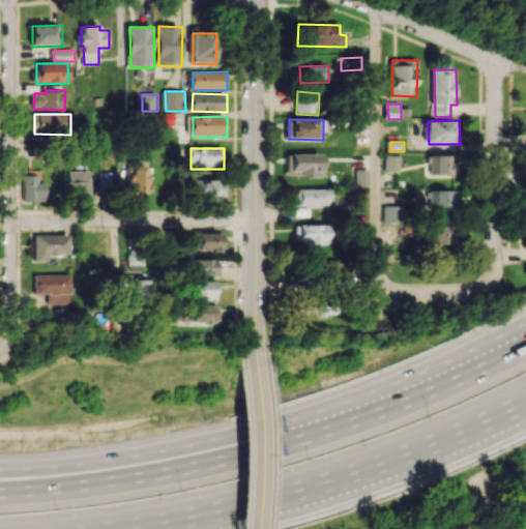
[(322,155),(289,154),(288,177),(322,177),(322,155)]
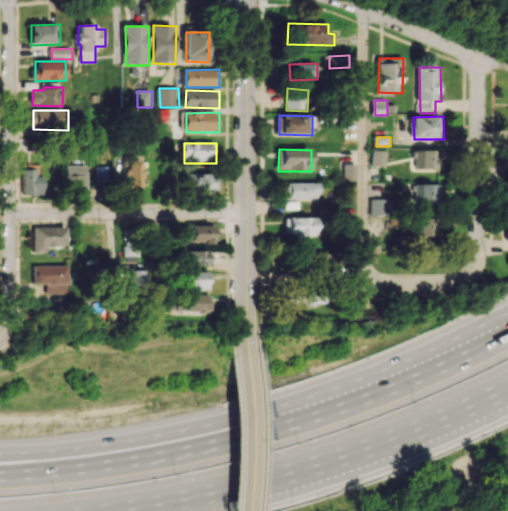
[(387,167),(388,151),(374,151),(373,166),(387,167)]
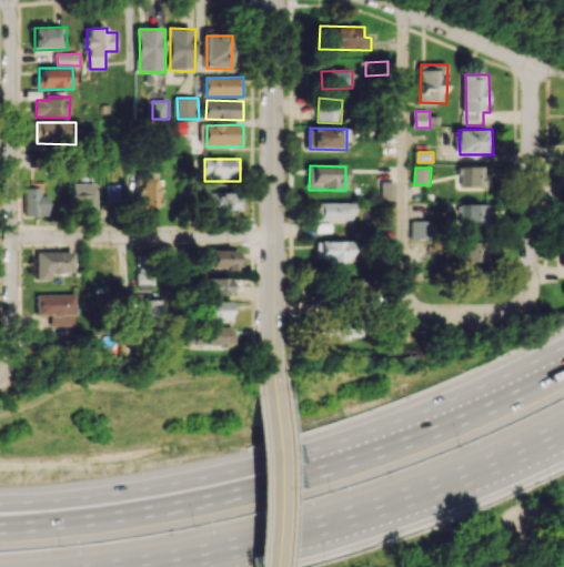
[(464,189),(493,188),(493,168),(464,168),(464,189)]
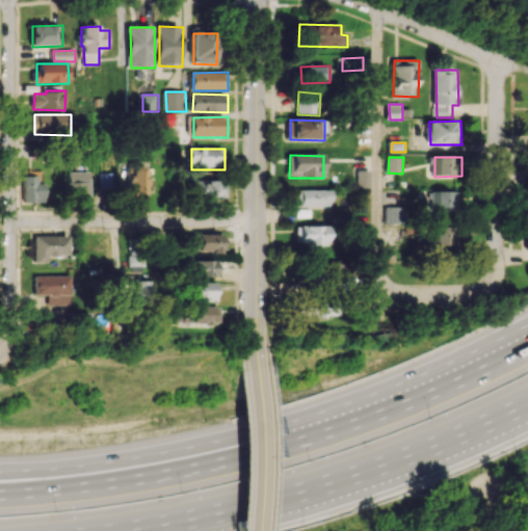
[(133,204),(150,203),(149,167),(132,167),(133,204)]
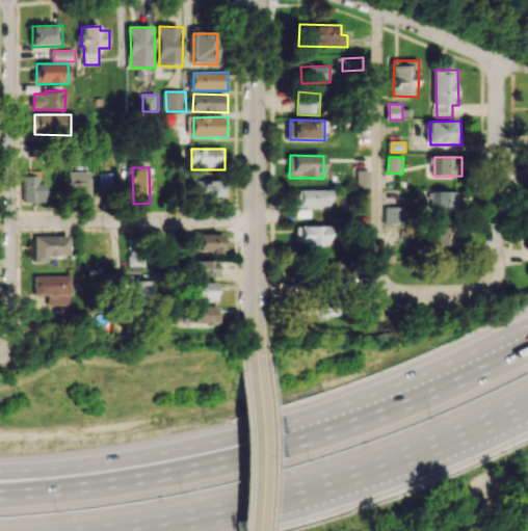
[(373,170),(360,171),(361,188),(373,188),(373,170)]
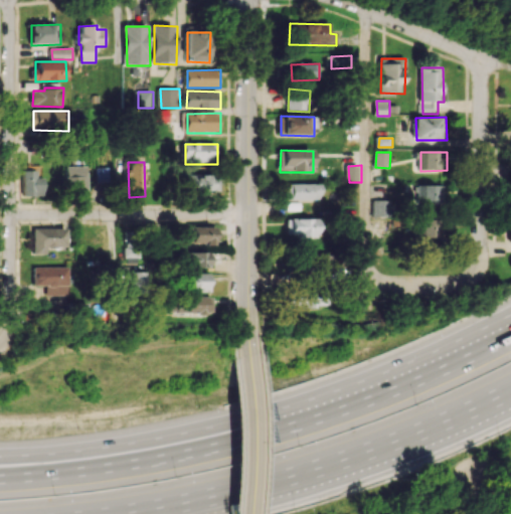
[(90,167),(69,167),(70,196),(91,195),(90,167)]
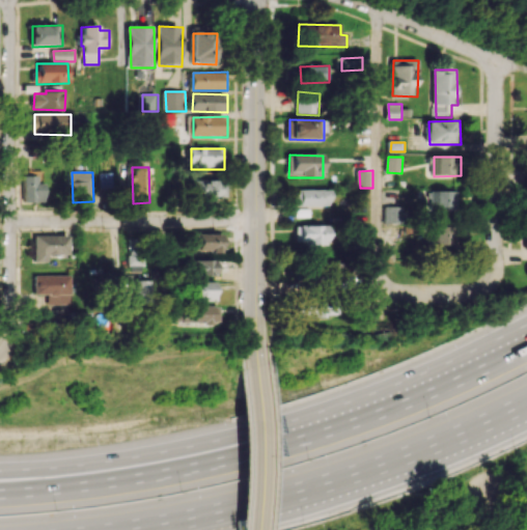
[(116,188),(115,173),(103,174),(103,188),(116,188)]
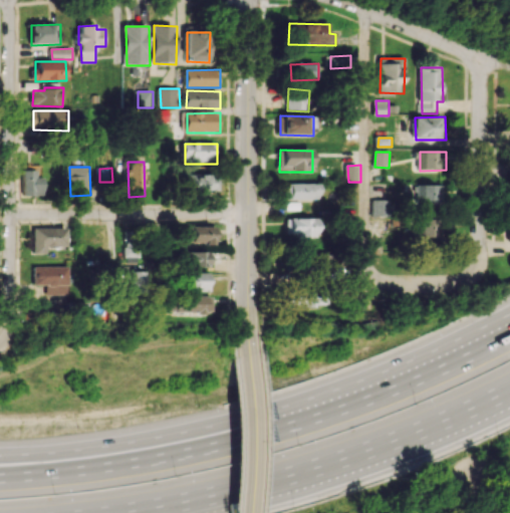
[(39,178),(39,171),(25,171),(25,197),(45,197),(45,178),(39,178)]
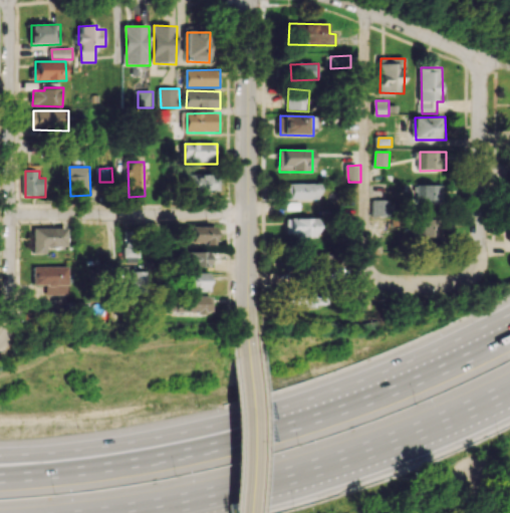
[(227,185),(227,179),(221,179),(221,176),(191,175),(191,191),(220,192),(220,185),(227,185)]
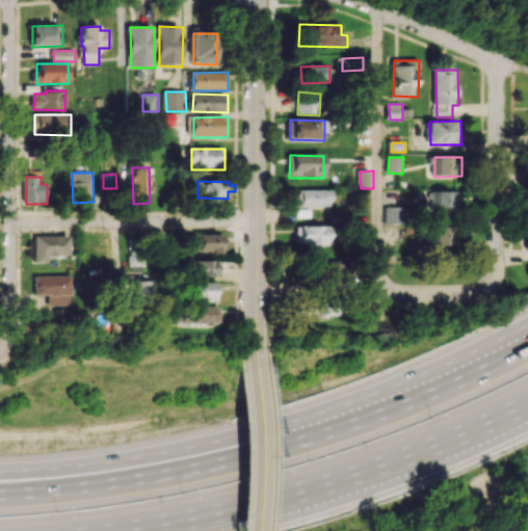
[(297,208),(334,207),(333,190),(297,191),(297,208)]
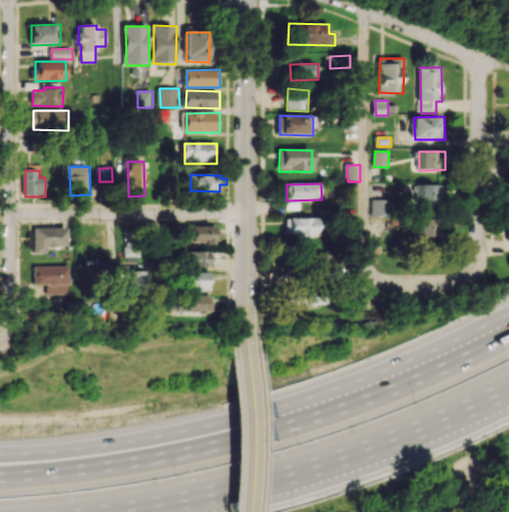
[(417,204),(443,203),(443,184),(416,185),(417,204)]
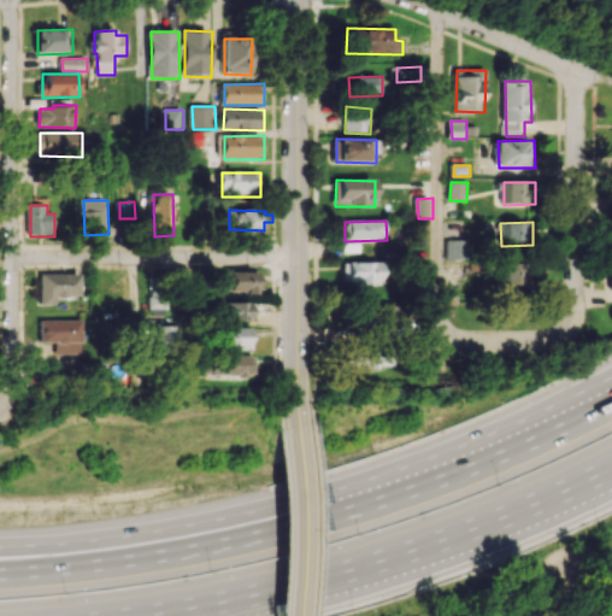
[(449,260),(469,260),(469,240),(449,240),(449,260)]
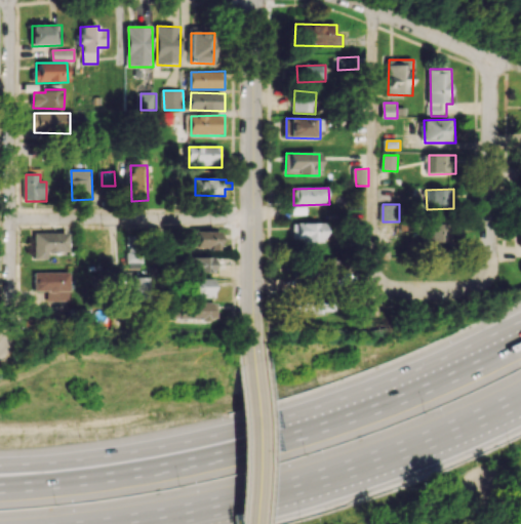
[(325,243),(325,224),(294,224),(294,240),(306,239),(306,243),(325,243)]
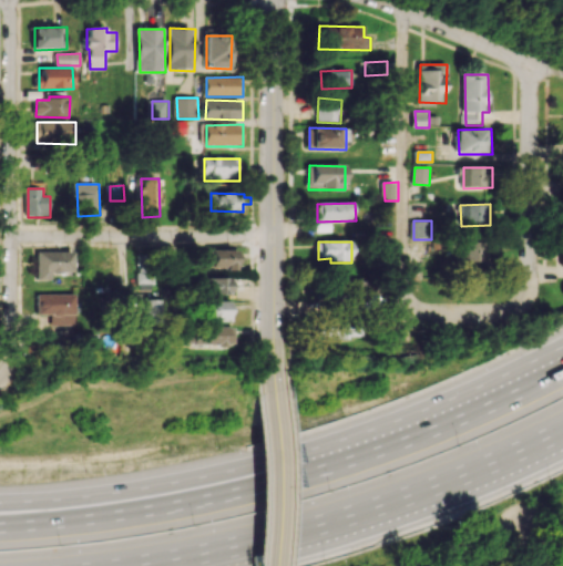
[(481,265),(481,243),(461,243),(460,264),(481,265)]
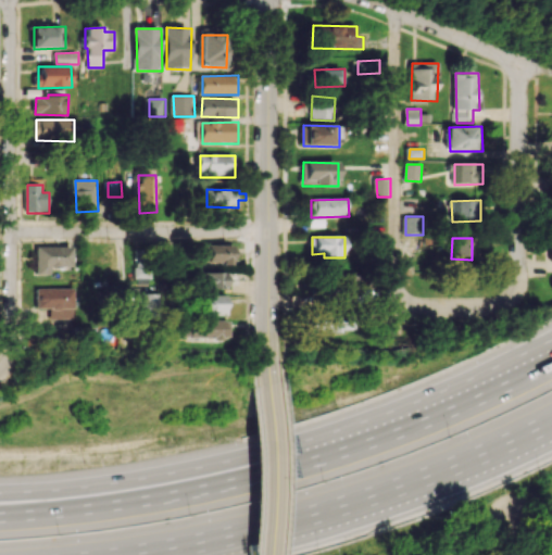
[(159,242),(160,255),(175,255),(174,241),(159,242)]
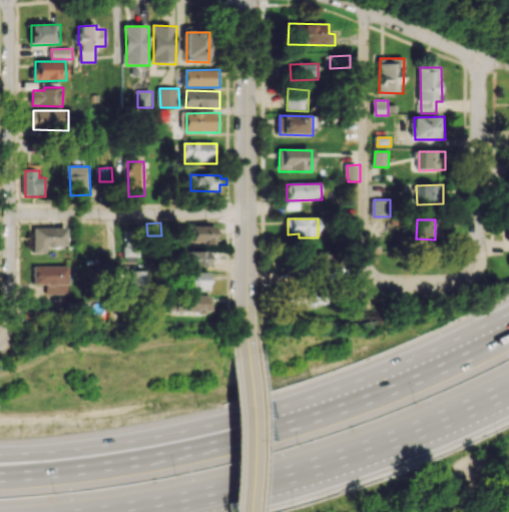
[(217,243),(217,226),(187,226),(187,243),(217,243)]
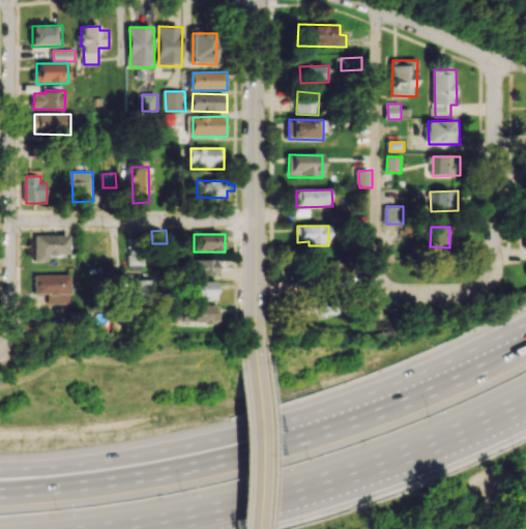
[(70,255),(69,235),(35,236),(36,263),(49,262),(49,256),(70,255)]
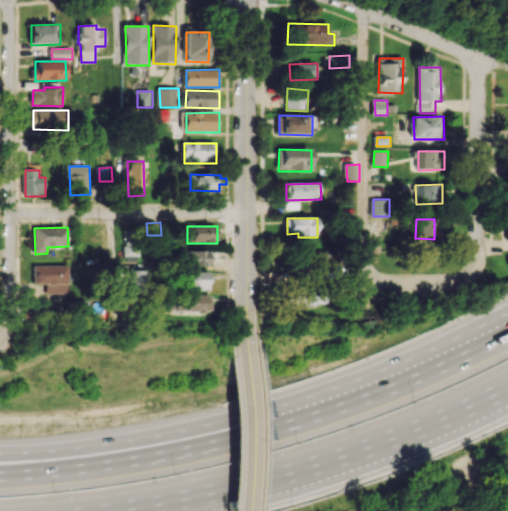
[(125,247),(126,262),(139,262),(138,246),(125,247)]
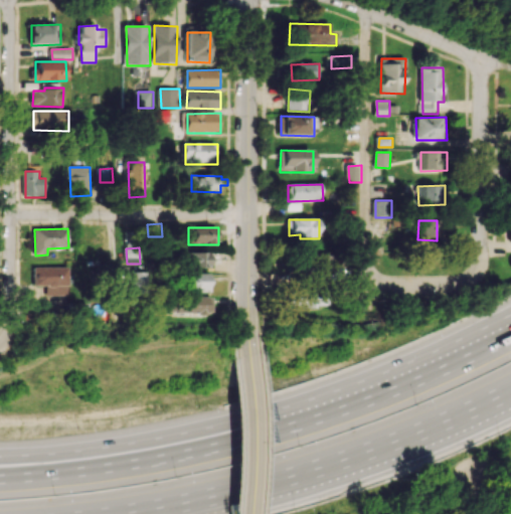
[(211,252),(185,253),(185,269),(211,268),(211,252)]
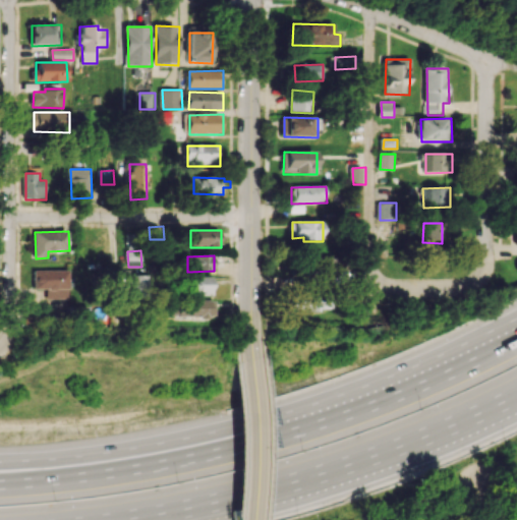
[(335,273),(335,258),(319,257),(318,273),(335,273)]
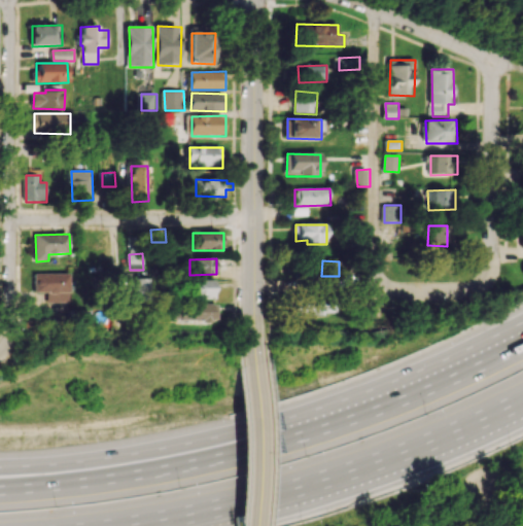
[(36,274),(36,293),(48,292),(48,303),(70,303),(70,274),(36,274)]
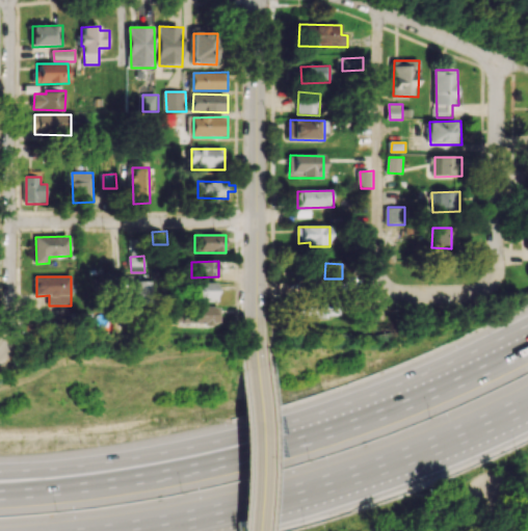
[(151,282),(132,282),(132,301),(151,300),(151,282)]
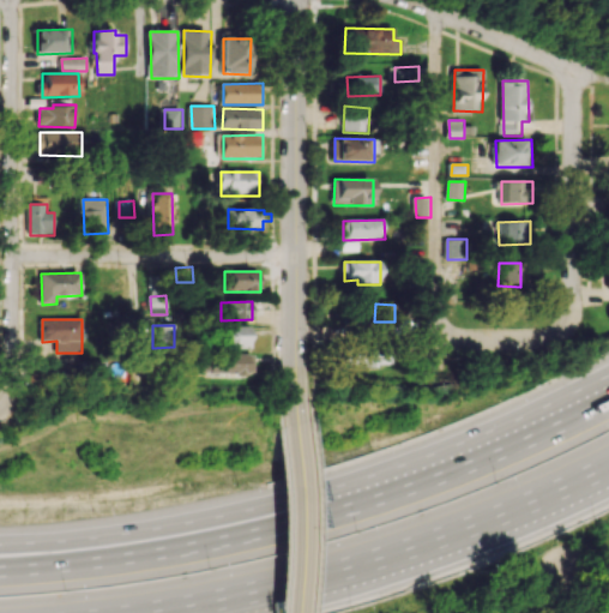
[(251,326),(219,328),(219,348),(251,348),(251,326)]
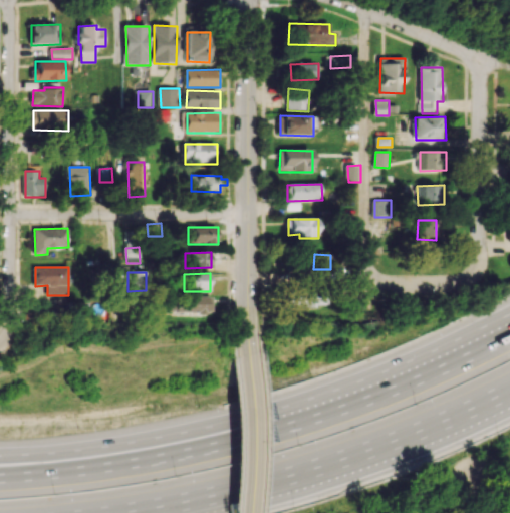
[(294,308),(330,306),(329,292),(293,294),(294,308)]
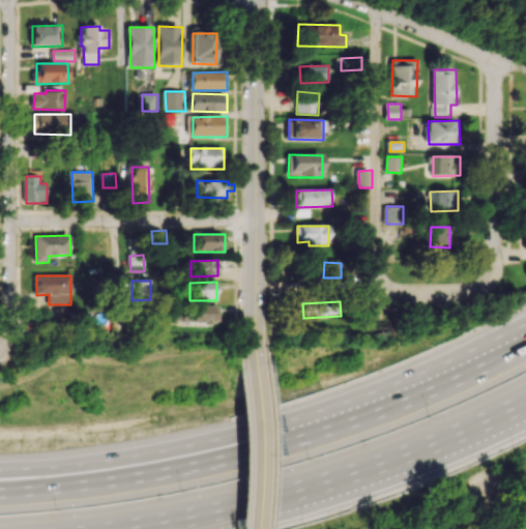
[(175,322),(203,323),(203,326),(217,326),(217,306),(184,305),(184,312),(175,311),(175,322)]
